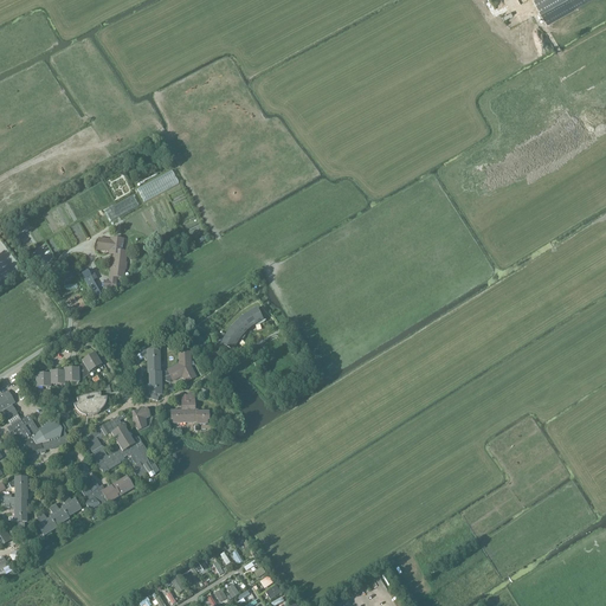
[(533,0),(547,25),(575,10),(575,8),(590,0),(533,0)]
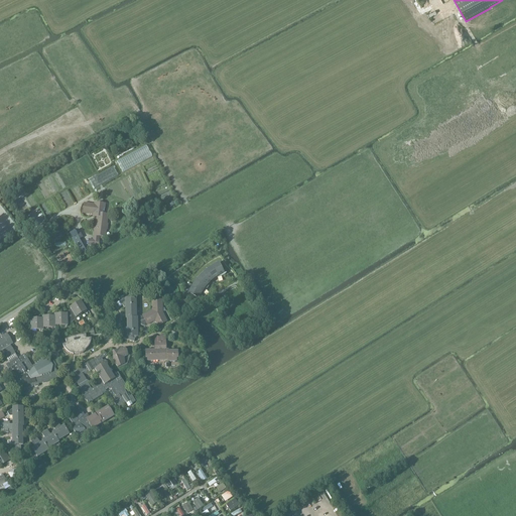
[(146,145),(117,161),(120,167),(149,151),(146,145)]
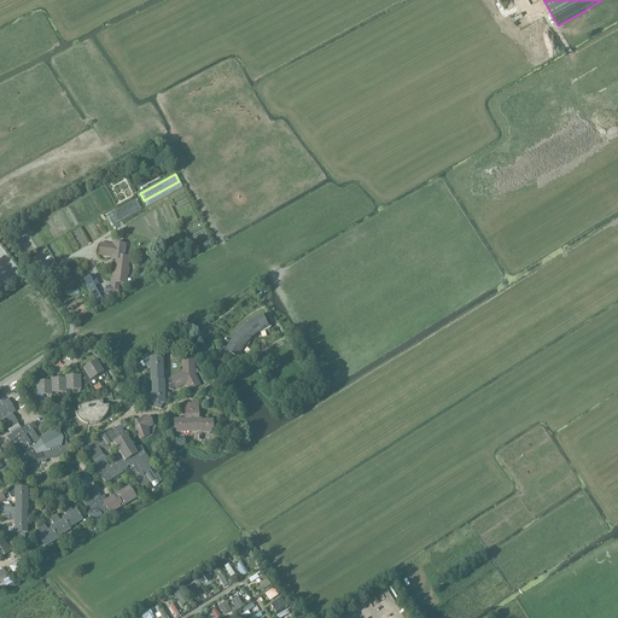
[(179,181),(144,200),(147,208),(182,188),(179,181)]
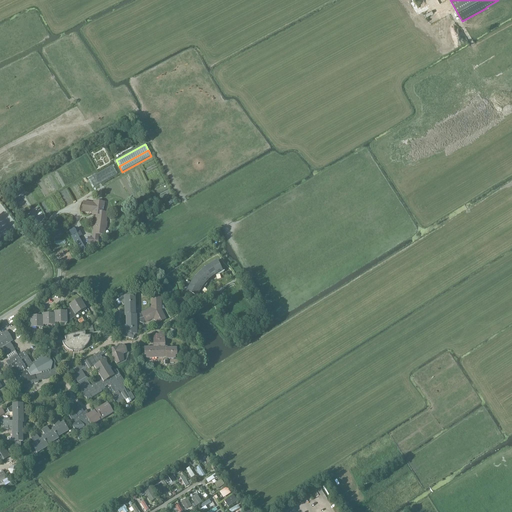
[(88,179),(93,187),(102,182),(117,174),(112,165),(96,175),(88,179)]
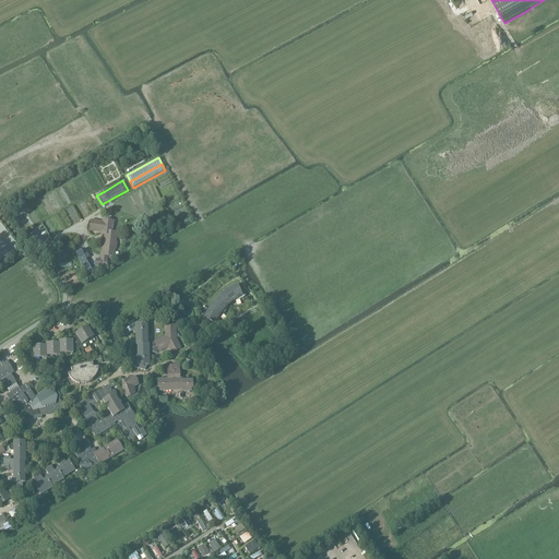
[(103,241),(100,256),(99,260),(96,260),(95,266),(107,268),(108,257),(115,258),(115,249),(116,249),(117,242),(116,242),(117,233),(113,232),(114,230),(113,230),(113,226),(114,226),(115,221),(102,219),(102,222),(91,221),(90,232),(100,233),(100,235),(104,235),(104,241),(103,241)]
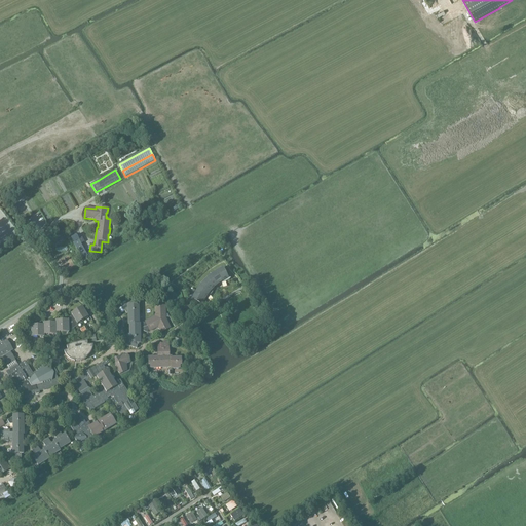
[(76,235),(70,238),(82,259),(87,256),(80,245),(84,242),(79,233),(76,235)]
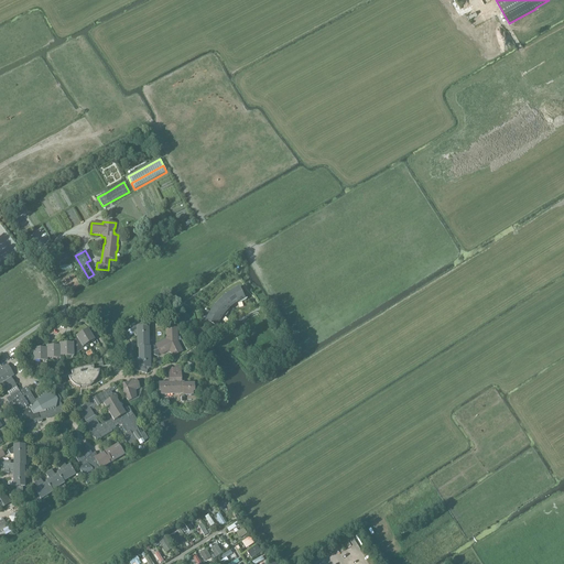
[(241,291),(240,288),(236,289),(234,290),(230,292),(227,294),(224,297),(220,300),(217,303),(215,306),(210,312),(206,310),(202,317),(201,321),(199,323),(199,324),(203,325),(204,325),(205,326),(206,326),(207,323),(215,326),(216,326),(217,326),(220,321),(221,320),(223,320),(225,317),(226,317),(226,316),(227,315),(227,314),(228,313),(227,312),(229,310),(232,307),(235,305),(238,303),(239,303),(241,303),(243,302),(245,301),(247,300),(248,299),(245,295),(242,292),(241,291)]
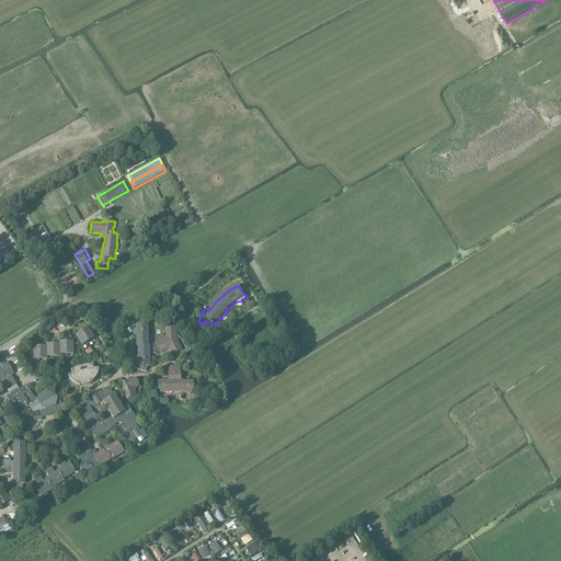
[(145,312),(148,319),(158,315),(155,308),(145,312)]
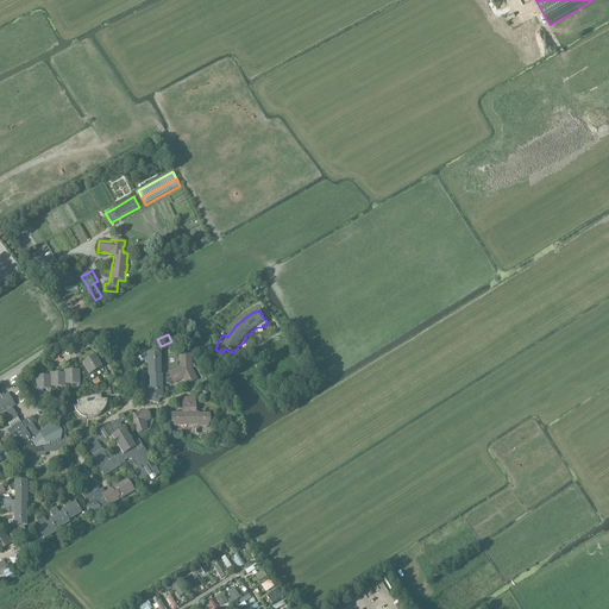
[(145,350),(139,353),(146,364),(149,364),(149,370),(149,371),(149,374),(149,377),(150,377),(150,388),(146,388),(144,401),(158,403),(159,397),(162,397),(162,389),(162,382),(168,384),(169,384),(171,384),(171,383),(173,382),(174,384),(182,380),(186,385),(198,380),(192,369),(192,353),(179,353),(179,366),(168,371),(167,372),(168,374),(161,370),(161,353),(157,355),(152,347),(146,351),(145,350)]
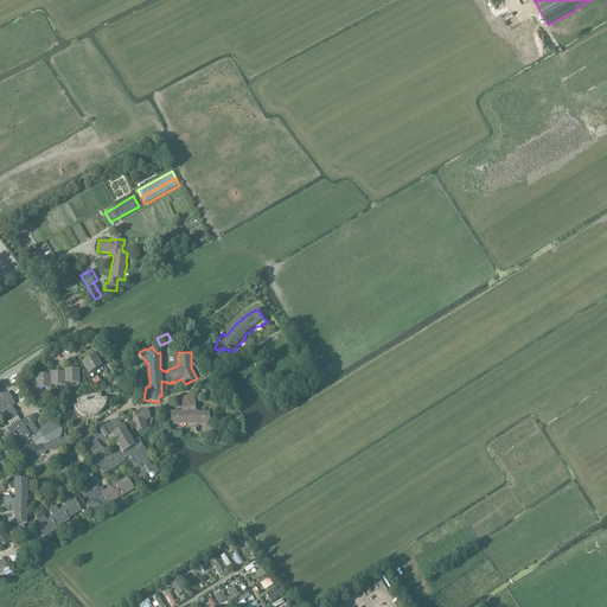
[(82,363),(83,364),(89,374),(101,366),(95,355),(82,363)]
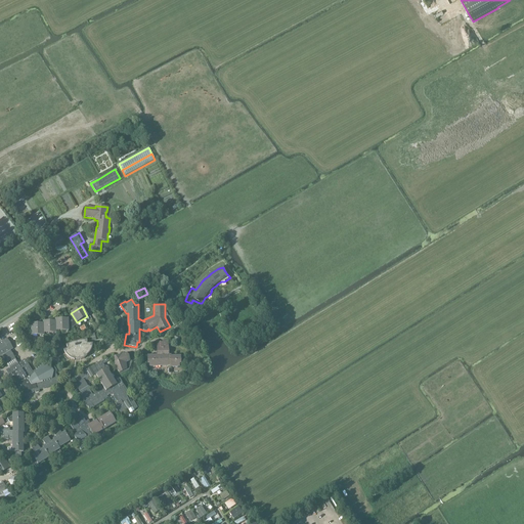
[(55,319),(55,321),(56,332),(69,332),(69,329),(72,329),(78,324),(77,322),(72,314),(69,316),(69,319),(55,319)]
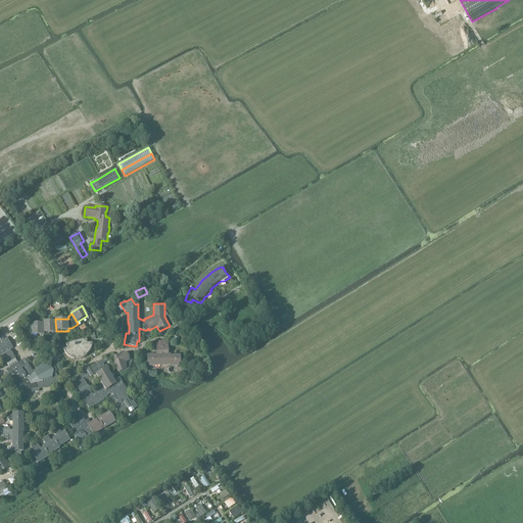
[(43,322),(43,324),(44,333),(56,333),(56,331),(55,321),(43,322)]
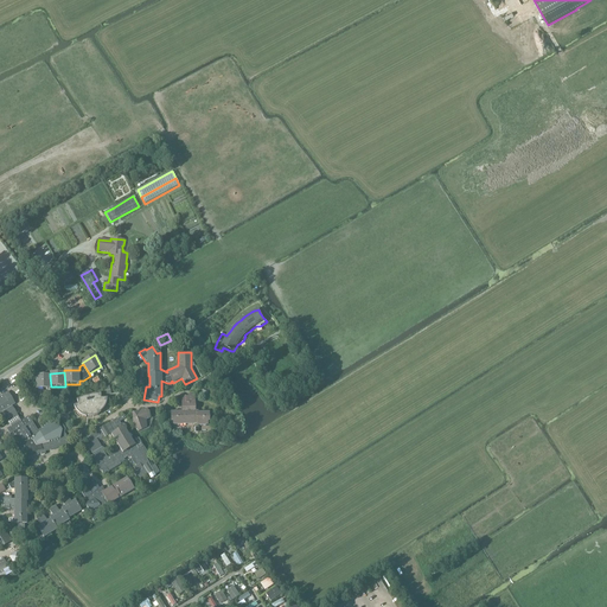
[(51,387),(50,376),(36,376),(36,389),(51,389),(51,387)]
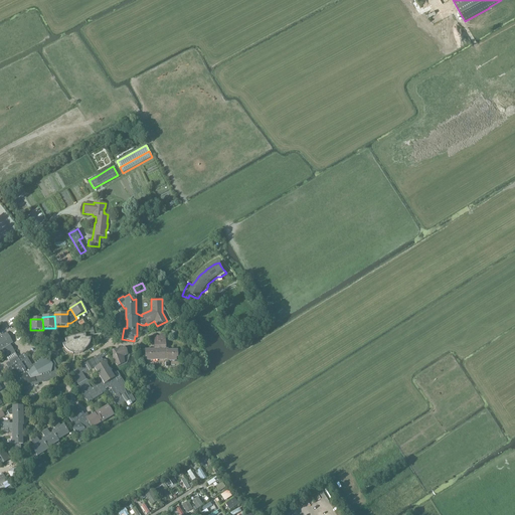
[(168,333),(175,337),(178,331),(171,328),(168,333)]
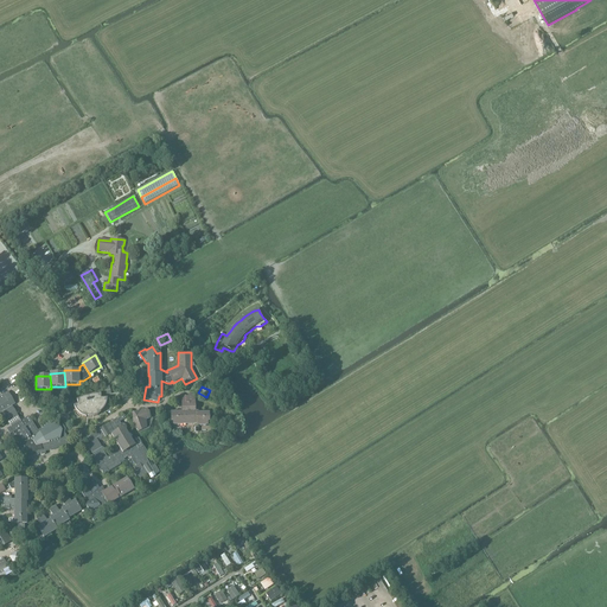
[(0,413),(1,413),(6,420),(7,422),(17,416),(10,404),(13,402),(12,400),(11,397),(7,393),(4,395),(0,396),(0,413)]
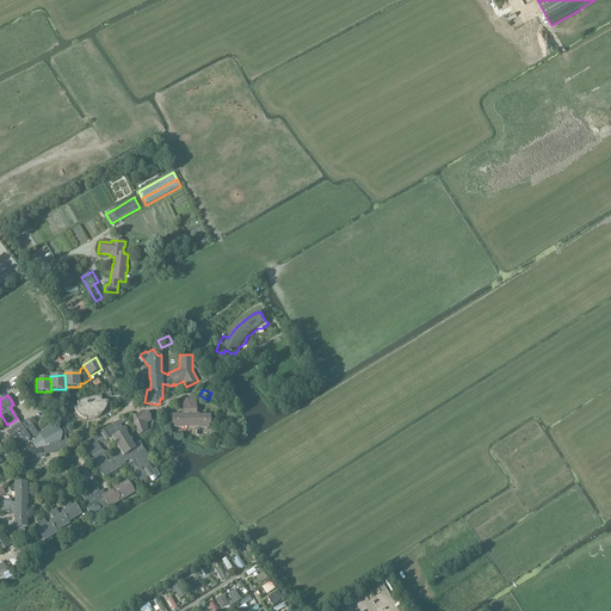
[(81,406),(74,409),(74,411),(75,412),(75,413),(76,413),(76,414),(78,415),(79,417),(80,418),(81,418),(82,419),(84,420),(86,420),(87,420),(88,420),(90,420),(91,420),(93,420),(94,420),(94,419),(96,419),(97,419),(98,418),(99,418),(100,417),(100,415),(102,415),(102,414),(103,413),(104,413),(104,412),(105,411),(105,409),(106,408),(106,407),(106,406),(107,405),(107,403),(107,402),(98,402),(98,400),(98,397),(97,397),(94,399),(93,399),(92,399),(90,399),(88,400),(87,400),(85,400),(84,401),(82,401),(81,402),(80,402),(81,403),(81,406)]
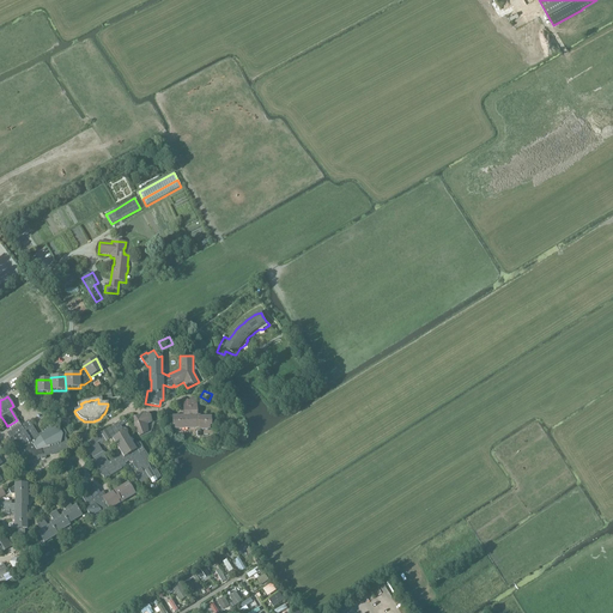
[(184,417),(173,417),(173,426),(174,426),(174,430),(198,429),(199,431),(210,430),(210,426),(212,426),(211,417),(205,417),(205,416),(198,416),(196,399),(189,399),(189,400),(188,400),(183,400),(184,417)]
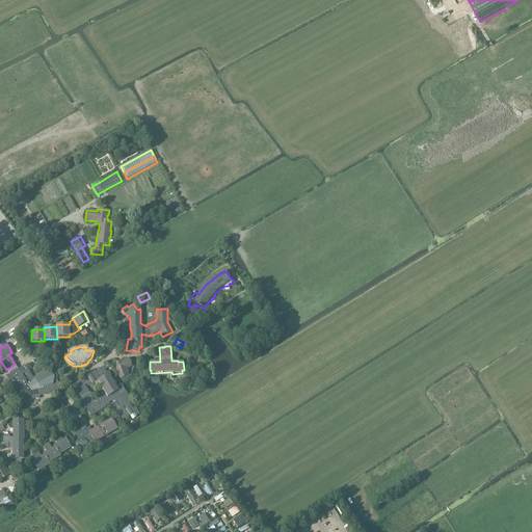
[(116,374),(122,378),(129,375),(128,369),(132,367),(129,361),(118,362),(115,364),(116,374)]
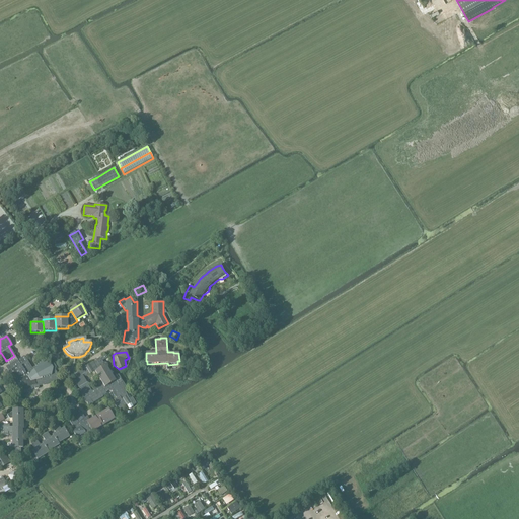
[(8,364),(9,365),(16,360),(16,359),(14,356),(6,361),(7,362),(8,364)]
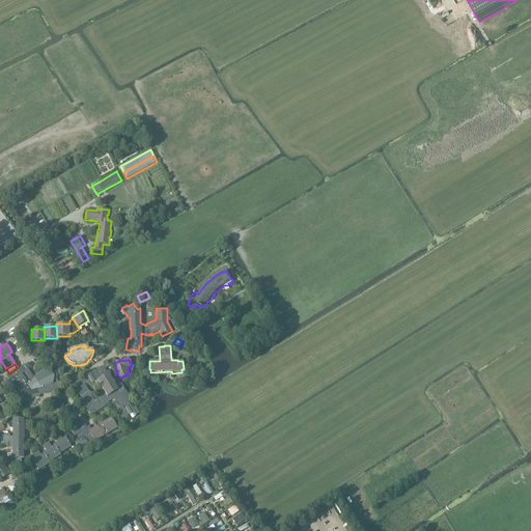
[(84,378),(85,378),(78,382),(80,386),(76,389),(81,397),(83,395),(84,397),(82,399),(81,399),(86,408),(85,409),(88,413),(88,412),(91,416),(95,413),(94,413),(105,407),(105,406),(109,403),(109,402),(107,399),(111,397),(112,400),(113,400),(114,399),(118,408),(116,410),(120,415),(118,416),(120,421),(127,417),(129,415),(130,416),(134,413),(135,416),(139,414),(135,407),(132,409),(130,406),(128,402),(132,400),(121,384),(117,386),(118,386),(115,388),(110,380),(107,375),(108,374),(105,369),(109,366),(108,364),(95,371),(95,370),(91,372),(87,375),(84,378)]
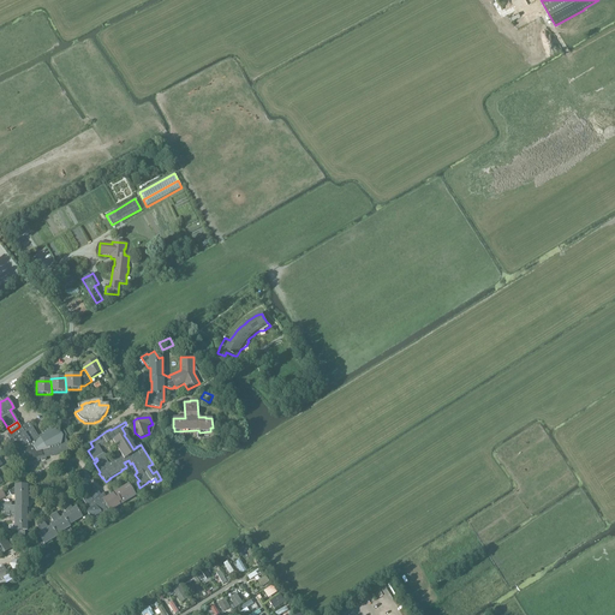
[(24,424),(6,435),(10,441),(9,442),(18,455),(24,452),(25,454),(22,455),(28,465),(40,461),(40,460),(41,460),(42,461),(46,460),(46,459),(46,458),(60,454),(60,455),(61,455),(69,454),(69,451),(66,447),(67,442),(65,440),(66,435),(64,431),(63,430),(60,433),(59,430),(51,428),(40,440),(33,428),(30,429),(28,427),(27,428),(24,424)]
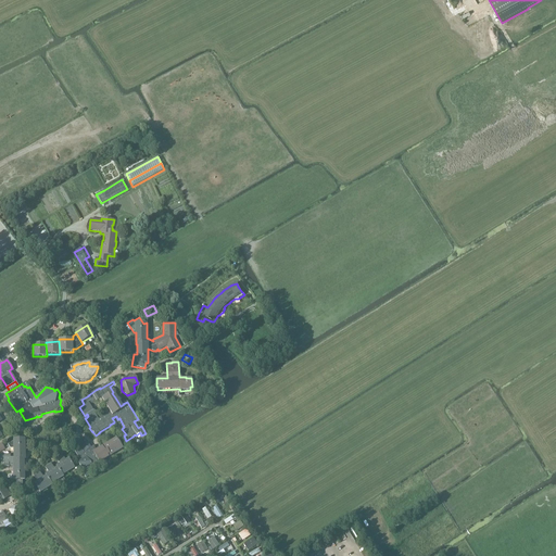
[(10,455),(2,455),(2,462),(3,460),(4,467),(9,467),(9,466),(13,466),(13,474),(13,480),(16,480),(16,487),(23,487),(22,480),(24,480),(24,466),(24,459),(25,459),(25,456),(25,454),(25,453),(24,442),(24,439),(13,440),(13,441),(8,444),(10,449),(13,449),(13,457),(10,457),(10,455)]
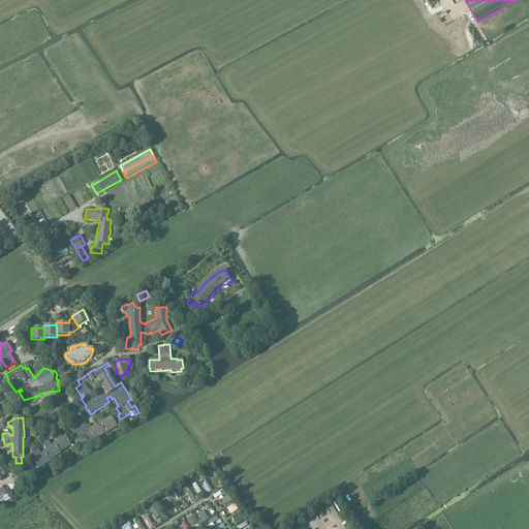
[(75,426),(70,429),(75,438),(74,439),(74,441),(80,446),(83,444),(86,448),(100,439),(99,438),(117,427),(111,417),(102,423),(101,422),(98,424),(96,425),(91,428),(89,425),(86,427),(85,426),(86,425),(83,421),(79,424),(80,425),(76,427),(75,426)]
